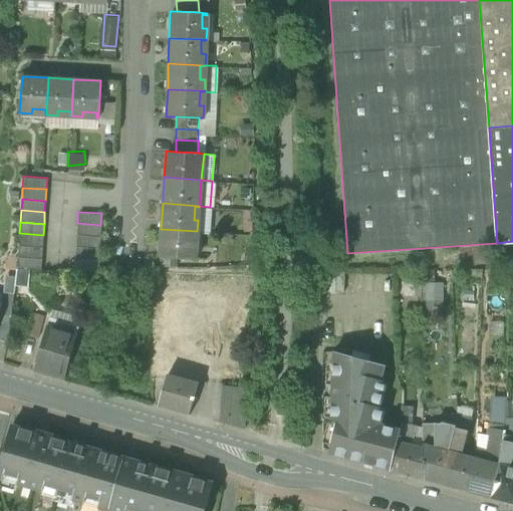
[(77,223),(76,234),(100,236),(100,225),(77,223)]
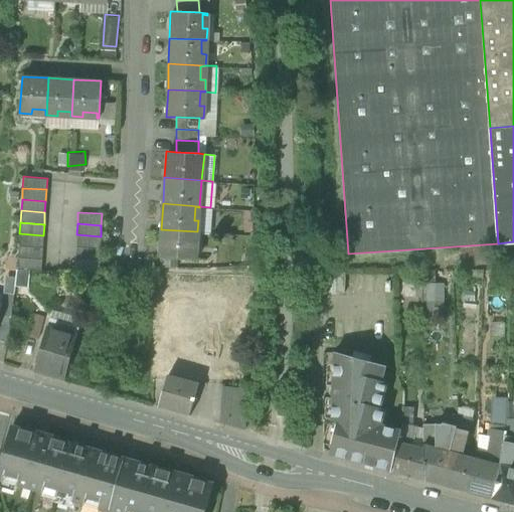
[(197,232),(197,231),(161,229),(159,256),(195,259),(196,246),(192,245),(193,232),(197,232)]
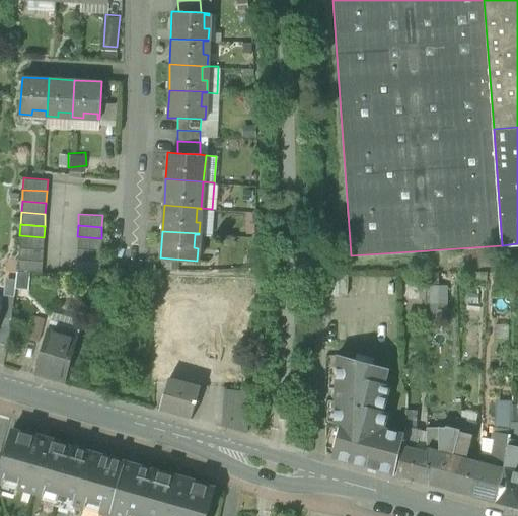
[(19,235),(18,247),(43,249),(44,237),(19,235)]
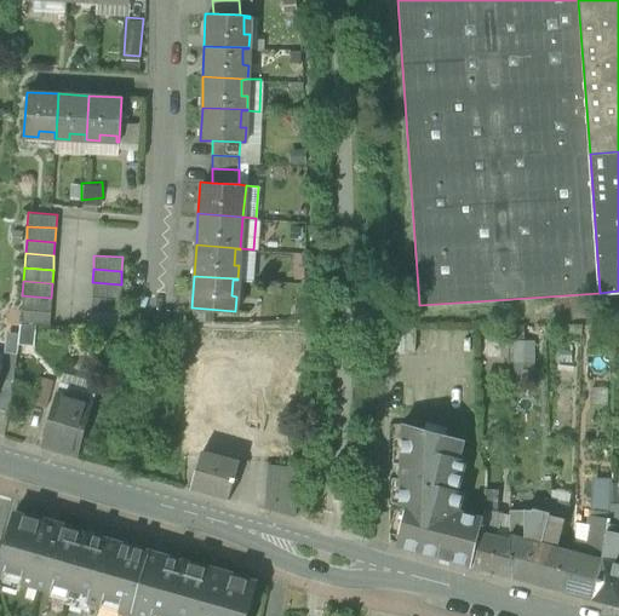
[(92,282),(91,297),(120,298),(121,285),(92,282)]
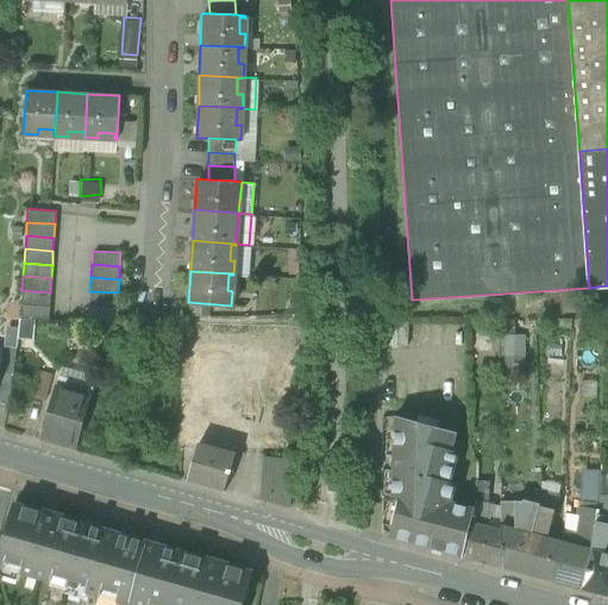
[(22,290),(20,303),(49,306),(50,292),(22,290)]
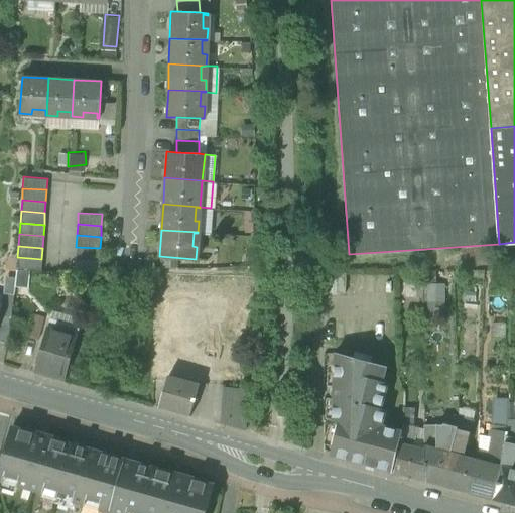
[(76,247),(75,258),(99,260),(100,248),(76,247)]
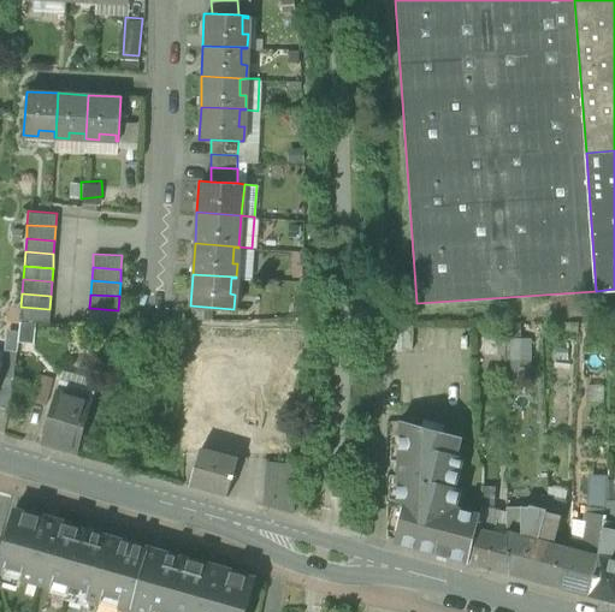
[(21,307),(19,321),(48,322),(49,309),(21,307)]
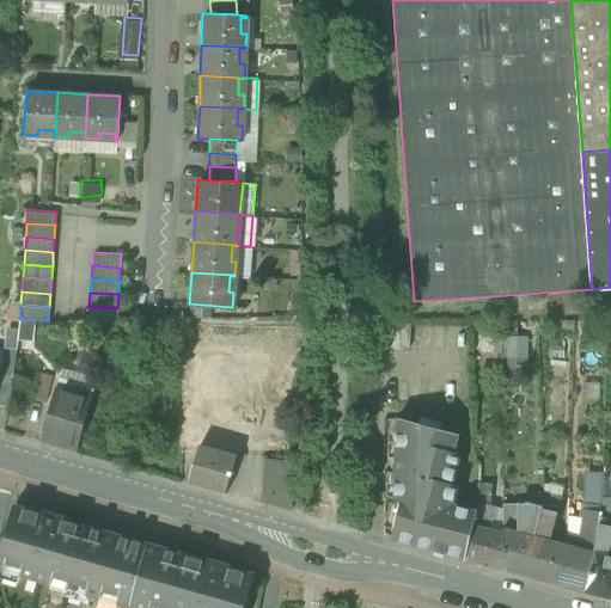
[(89,306),(87,319),(116,321),(117,308),(89,306)]
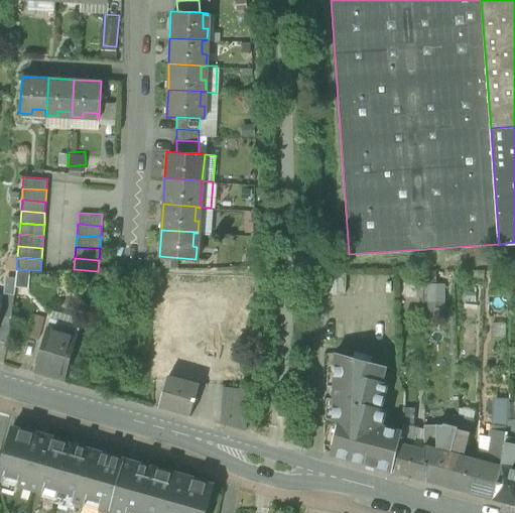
[(185,335),(231,338),(235,276),(159,272),(158,292),(180,293),(178,336),(185,336),(185,335)]
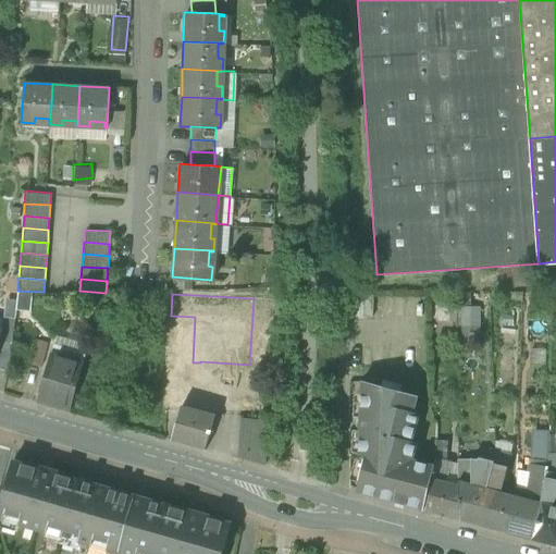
[(479,303),(461,304),(462,323),(480,322),(479,303)]
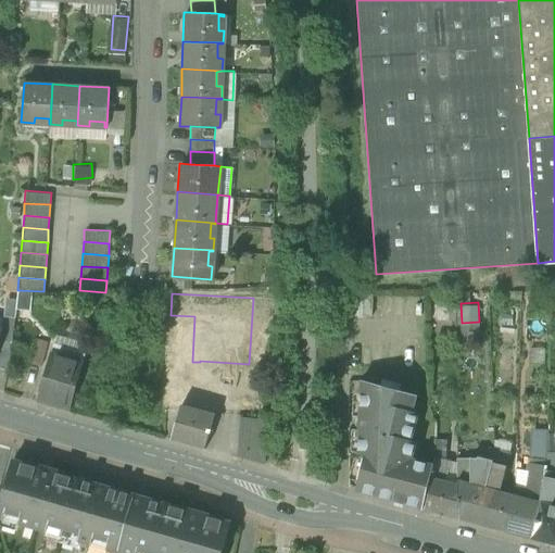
[(171,315),(165,399),(165,407),(178,411),(171,438),(204,448),(214,414),(201,410),(205,396),(183,389),(184,361),(192,362),(194,316),(171,315)]
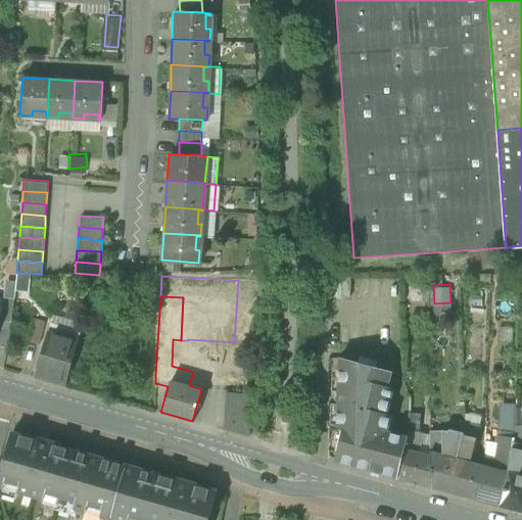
[(0,344),(7,347),(10,324),(11,320),(0,316),(0,344)]
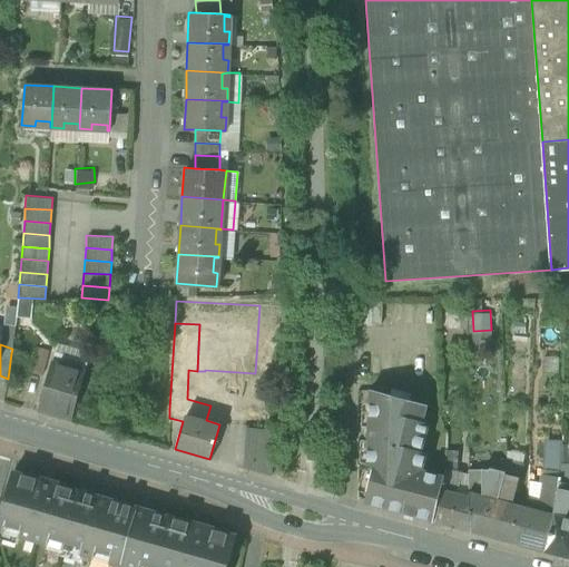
[(39,410),(71,419),(85,369),(52,360),(39,410)]
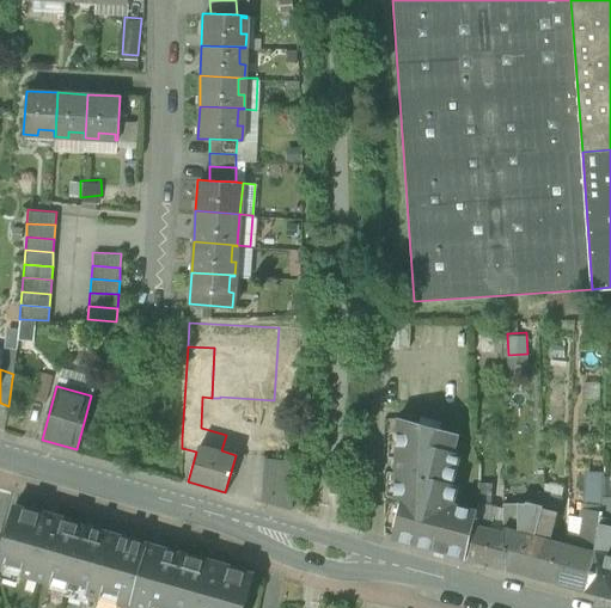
[(464,558),(474,523),(477,510),(452,503),(457,485),(451,484),(459,453),(452,452),(457,433),(396,417),(392,501),(399,503),(390,539),(464,558)]
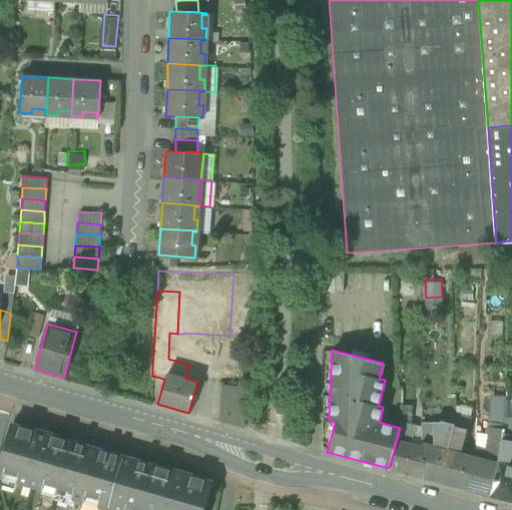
[(218,420),(243,427),(247,386),(221,383),(218,420)]
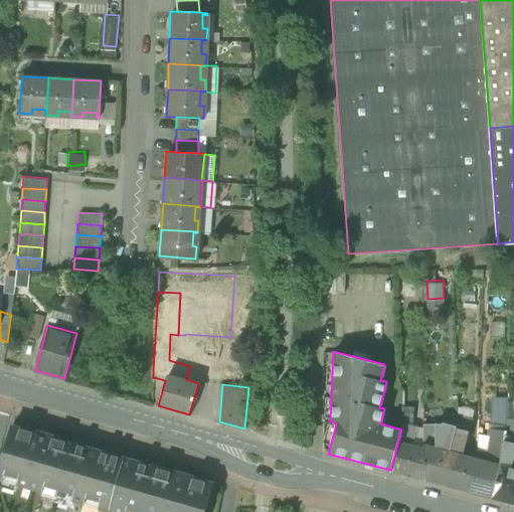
[(401,430),(398,441),(412,445),(416,425),(409,423),(412,422),(413,388),(402,387),(401,405),(400,415),(399,415),(399,416),(400,416),(400,423),(401,424),(401,430)]
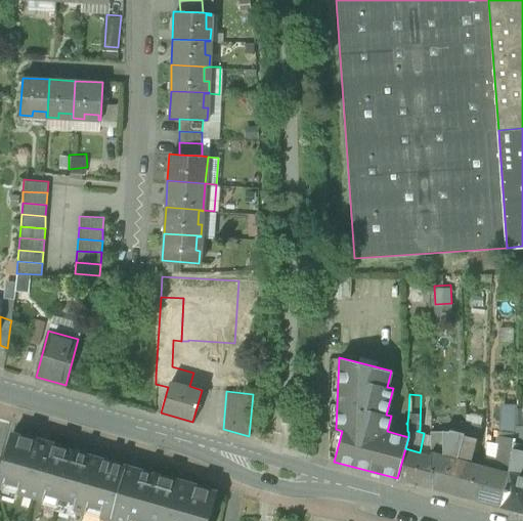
[(430,431),(430,451),(456,459),(463,434),(464,433),(449,429),(448,430),(430,431)]
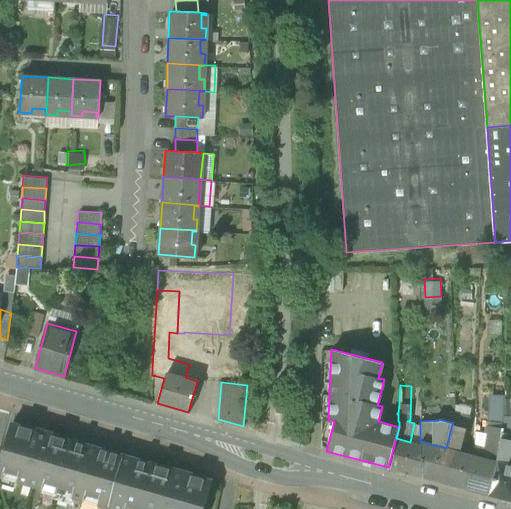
[(0,473),(109,505),(124,454),(122,454),(122,455),(98,448),(98,447),(87,444),(86,445),(58,437),(59,435),(26,425),(26,427),(10,423),(0,458),(0,473)]
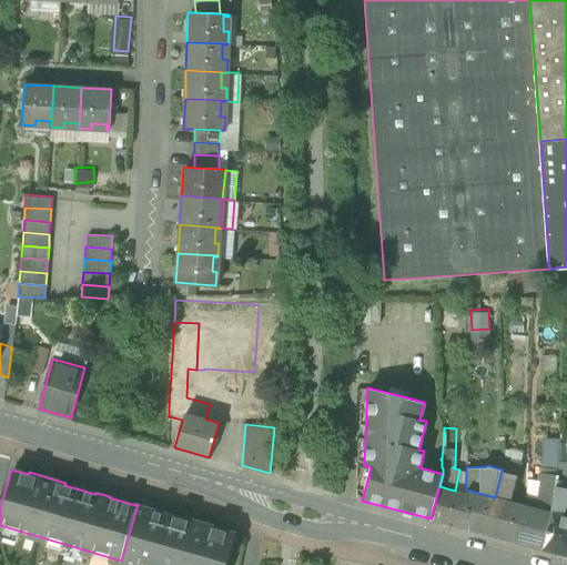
[(502,471),(495,497),(506,500),(513,474),(502,471)]
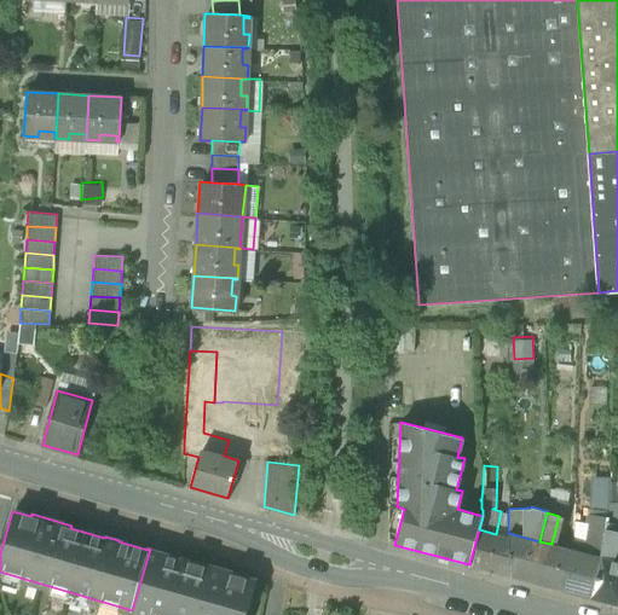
[(583,552),(600,557),(607,521),(589,518),(583,552)]
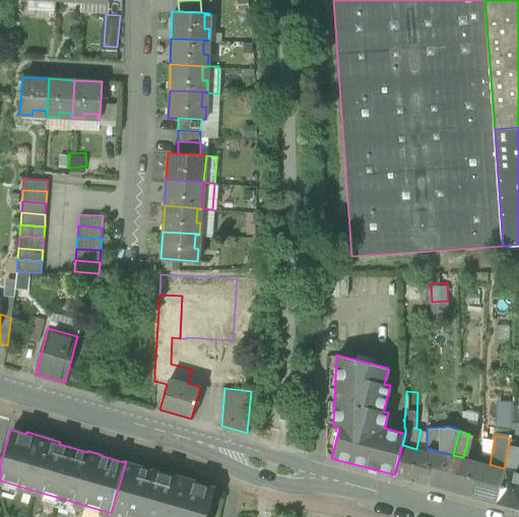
[(518,466),(518,440),(510,438),(504,468),(514,470),(515,466),(518,466)]
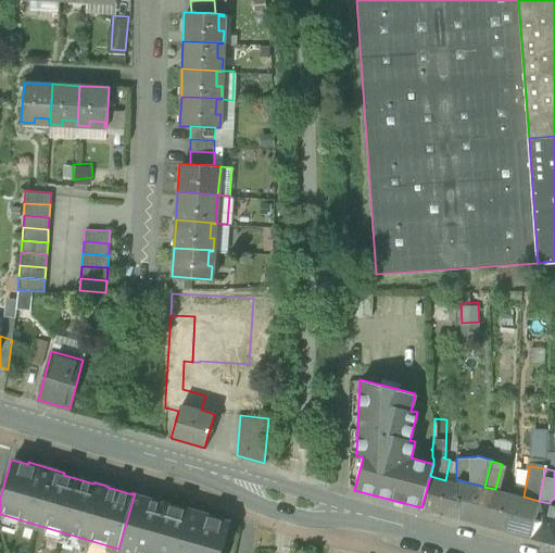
[(451,481),(445,480),(430,476),(421,507),(442,513),(451,481)]
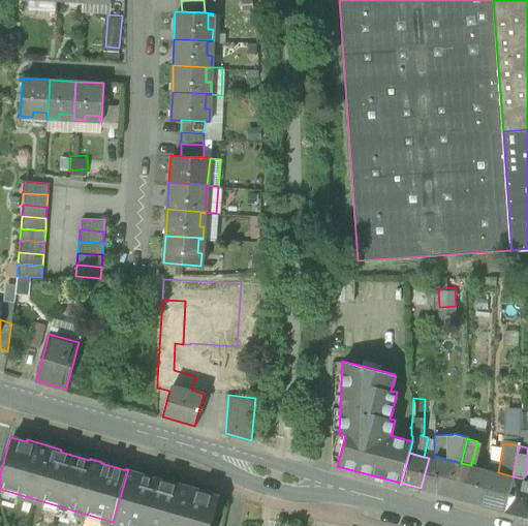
[(454,497),(461,463),(434,456),(434,460),(429,458),(421,488),(454,497)]
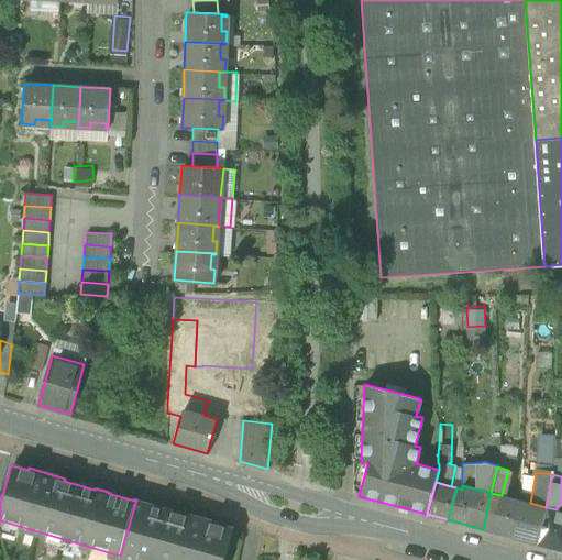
[(483,529),(506,535),(515,498),(502,495),(491,493),(483,529)]
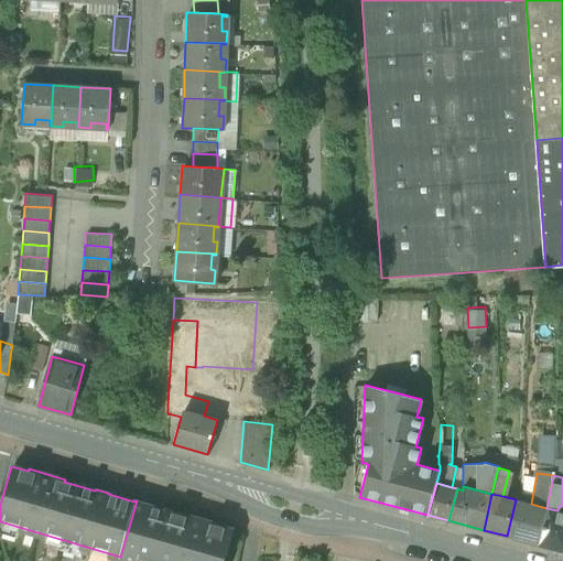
[(507,536),(538,545),(547,508),(531,504),(516,499),(507,536)]
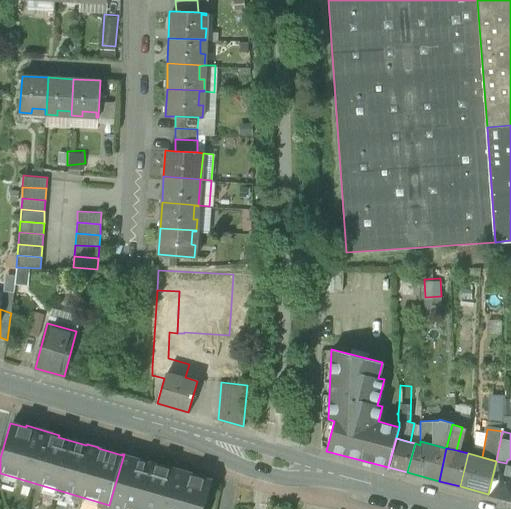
[(134,458),(124,454),(109,505),(122,508),(124,508),(126,504),(137,507),(136,508),(138,508),(139,508),(142,508),(203,508),(211,481),(196,476),(197,474),(184,471),(183,474),(175,472),(176,468),(164,465),(163,467),(134,459),(134,458)]
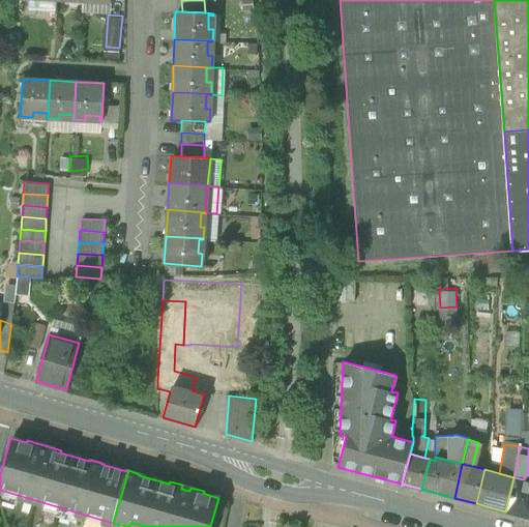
[(528,480),(524,479),(513,477),(505,511),(528,517),(528,480)]
